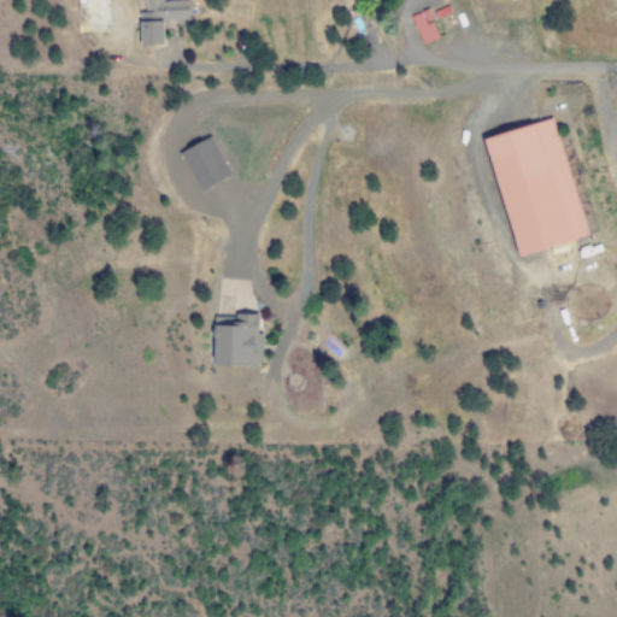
[(139,45),(163,43),(162,21),(189,19),(189,0),(144,0),(145,13),(139,15),(139,45)]
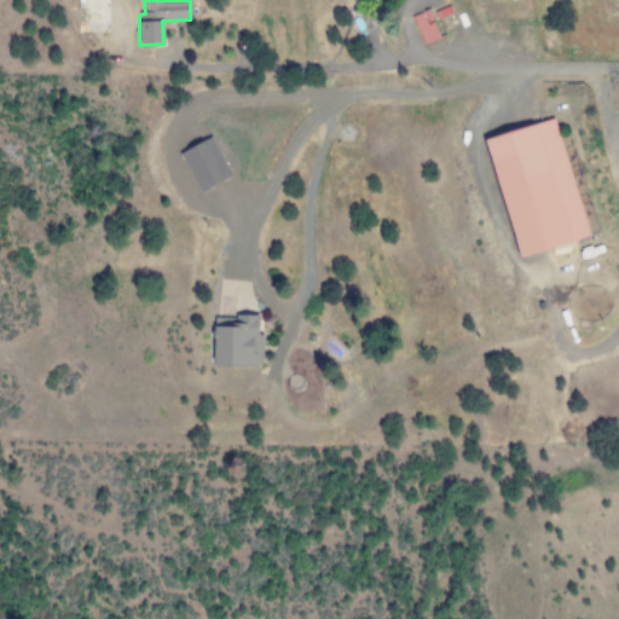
[(422,44),(440,38),(431,9),(412,15),(422,44)]
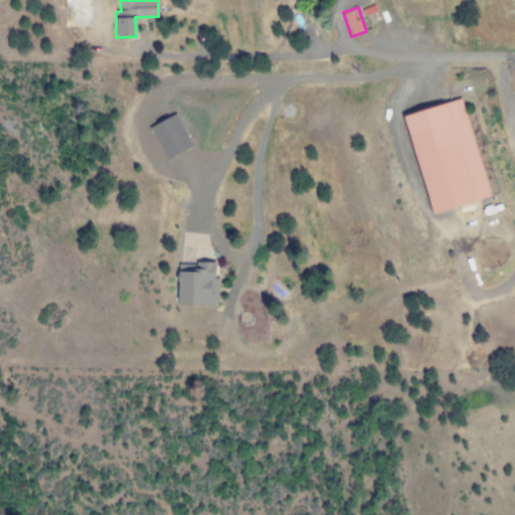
[(402,114),(430,213),(489,197),(462,98),(402,114)]
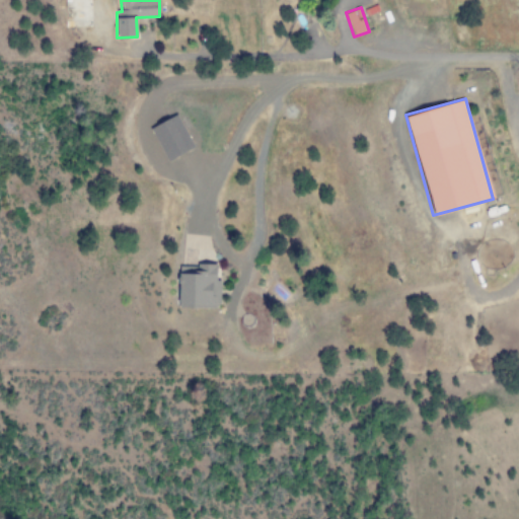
[(194,147),(177,114),(150,128),(167,160),(194,147)]
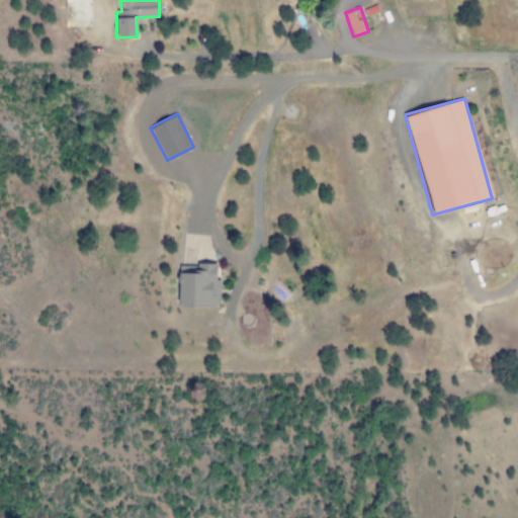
[(177,307),(220,308),(220,280),(216,280),(216,263),(198,263),(198,272),(178,272),(177,307)]
